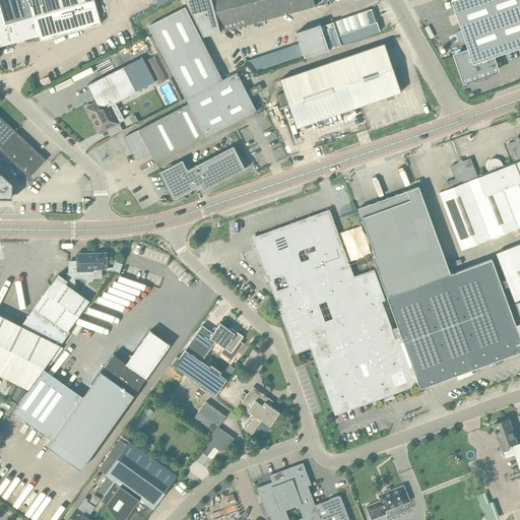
[(0,0),(0,46),(39,36),(34,16),(91,0),(0,0)]
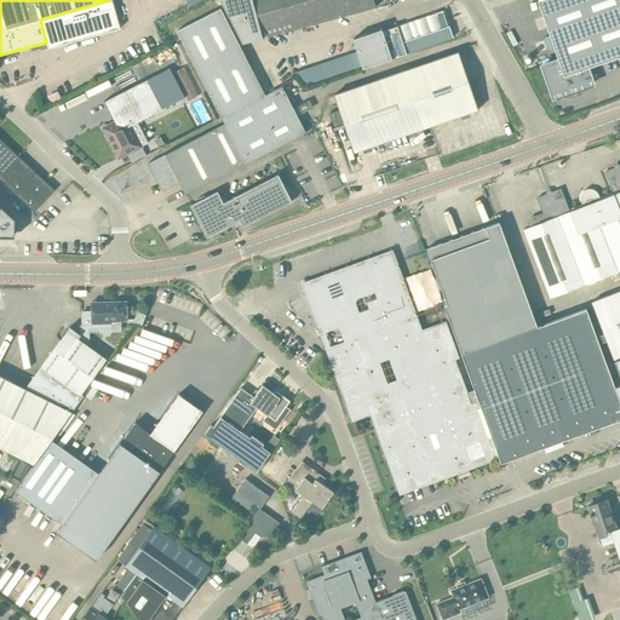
[(220,0),(244,44),(263,38),(375,7),(373,0),(220,0)]
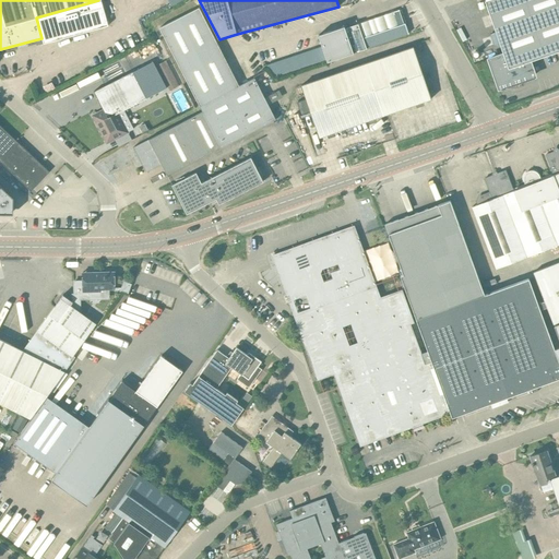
[(558,50),(558,0),(484,0),(503,55),(489,59),(499,87),(534,75),(530,61),(558,50)]
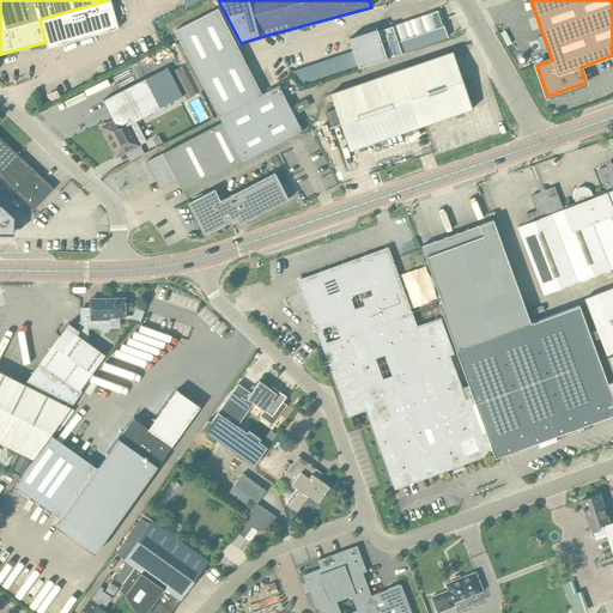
[(163,187),(177,180),(183,192),(302,131),(279,85),(262,93),(218,8),(175,30),(222,122),(146,162),(156,180),(158,178),(163,187)]
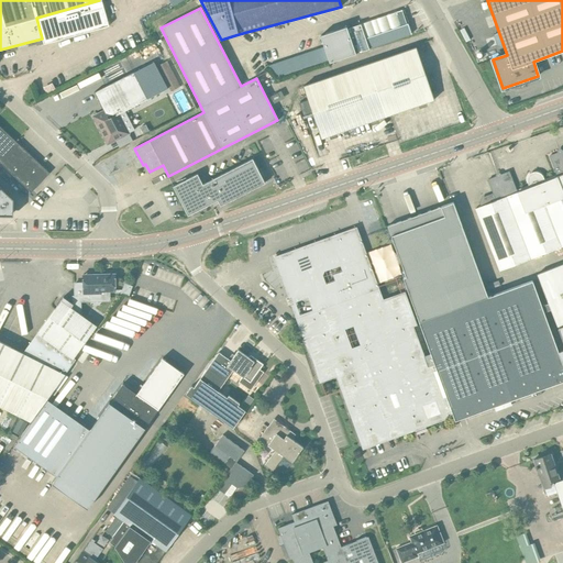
[(407,24),(403,10),(396,12),(397,12),(401,25),(382,32),(376,19),(372,21),(376,34),(366,37),(370,48),(412,33),(409,23),(407,24)]
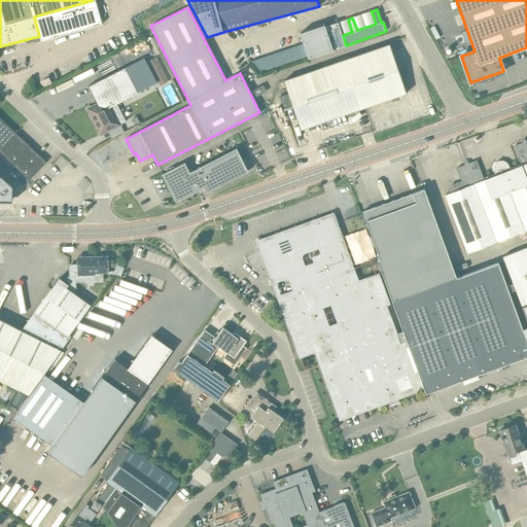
[(309,59),(310,58),(334,50),(325,25),(301,33),(309,59)]
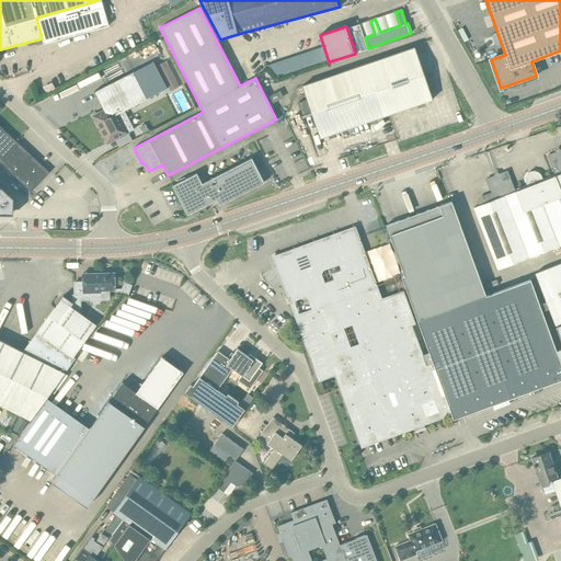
[(370,63),(388,114),(433,99),(415,47),(370,63)]
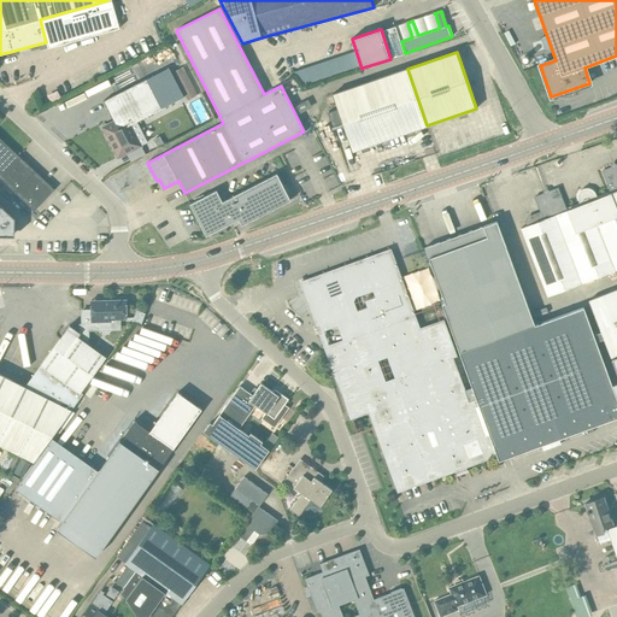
[(183,66),(172,72),(187,100),(198,95),(183,66)]
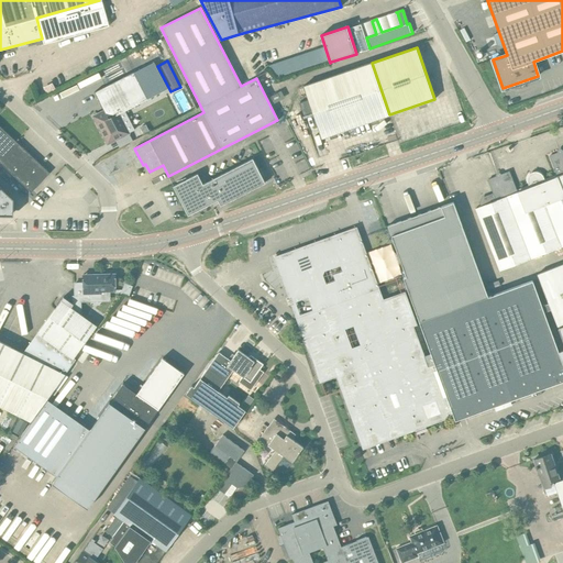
[(321,138),(389,114),(372,63),(304,86),(308,100),(299,103),(304,116),(312,112),(321,138)]
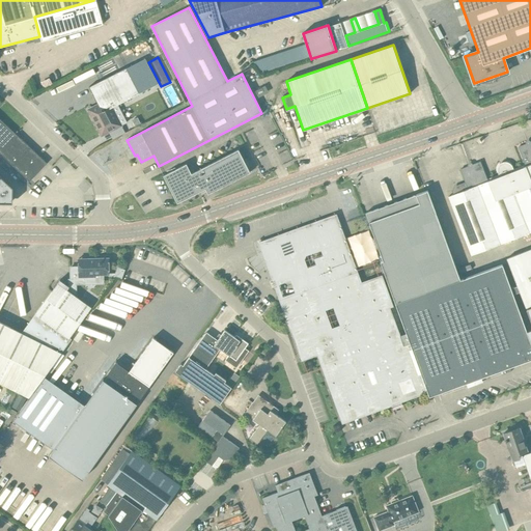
[(89,86),(99,104),(88,109),(102,135),(121,124),(112,107),(139,92),(126,67),(89,86)]
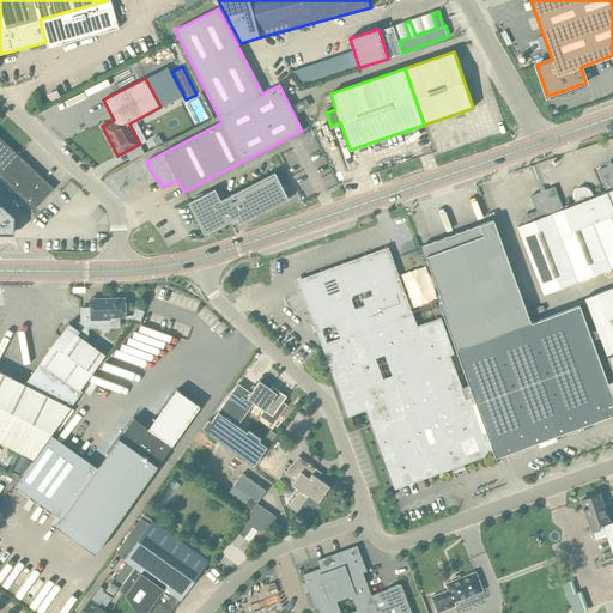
[(303,109),(310,105),(305,98),(290,105),(297,120),(307,116),(303,109)]
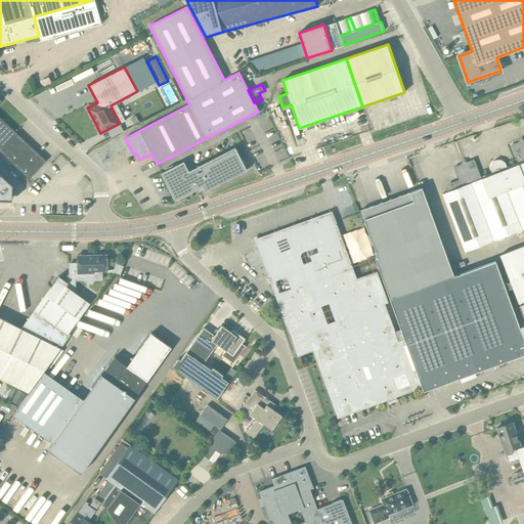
[(0,117),(0,150),(29,178),(46,161),(0,117)]
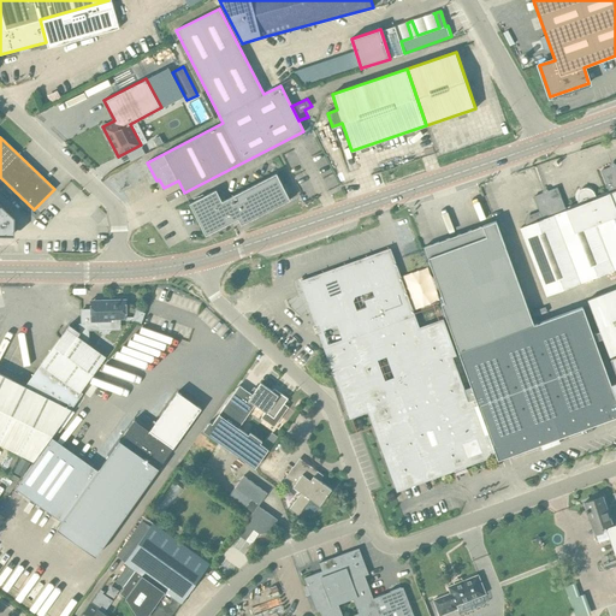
[(578,197),(578,200),(580,205),(566,209),(557,188),(545,191),(580,283),(615,268),(615,164),(615,165),(610,167),(602,170),(610,193),(596,197),(594,194),(593,193),(592,191),(592,190),(591,189),(590,189),(587,188),(586,188),(581,190),(580,191),(579,193),(578,194),(578,195),(578,196),(578,197)]
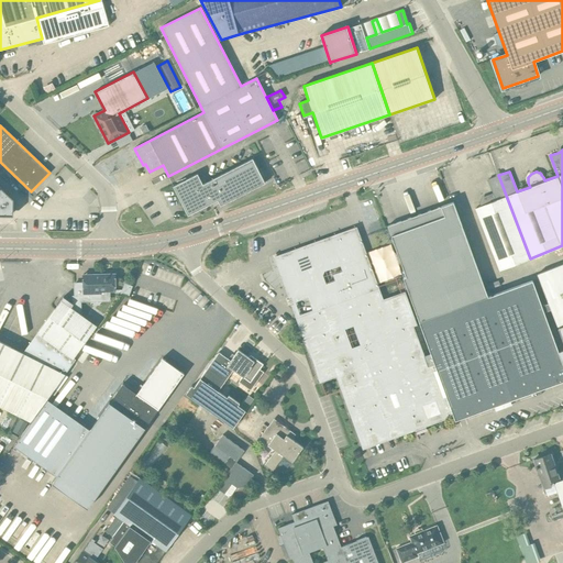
[(197,174),(173,186),(188,216),(218,200),(221,206),(265,183),(253,158),(202,184),(197,174)]
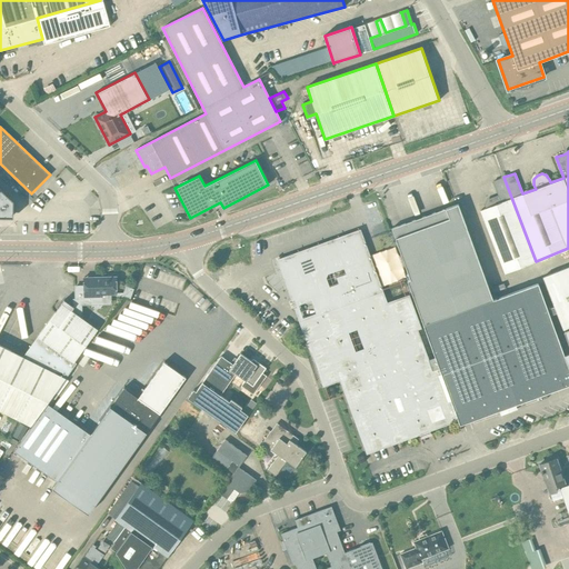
[(536,261),(503,177),(493,181),(501,202),(480,210),(505,273),(536,261)]
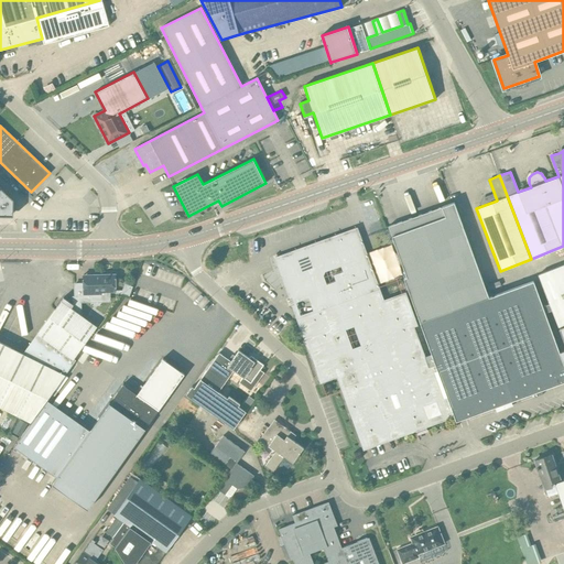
[(1,190),(0,187),(0,213),(12,214),(12,199),(1,188),(1,190)]
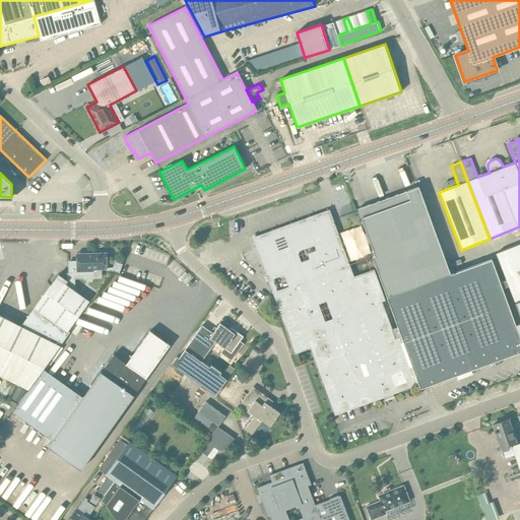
[(386,294),(449,269),(418,186),(358,208),(375,255),(372,256),(386,294)]
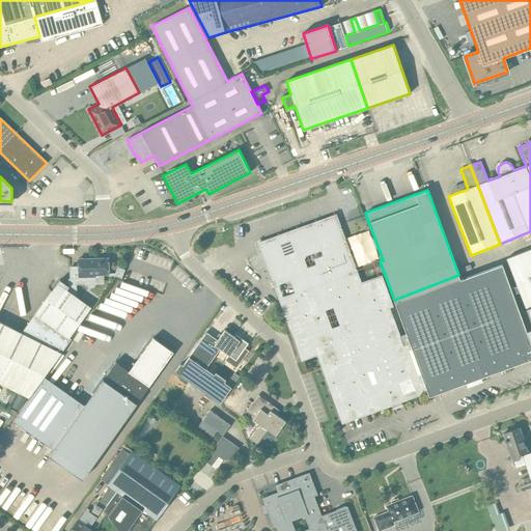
[(300,291),(354,273),(333,216),(276,236),(277,238),(261,244),(275,280),(277,279),(277,277),(292,271),(294,273),(288,275),(290,279),(295,278),(300,291)]
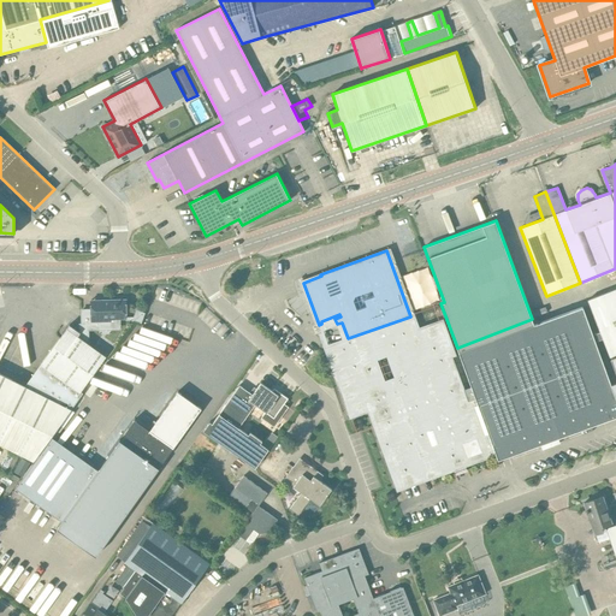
[(496,452),(498,460),(615,416),(615,359),(611,361),(615,373),(615,381),(611,384),(604,365),(594,341),(603,338),(610,356),(615,354),(615,288),(587,300),(599,331),(592,333),(582,307),(534,324),(532,319),(457,348),(475,398),(496,452)]
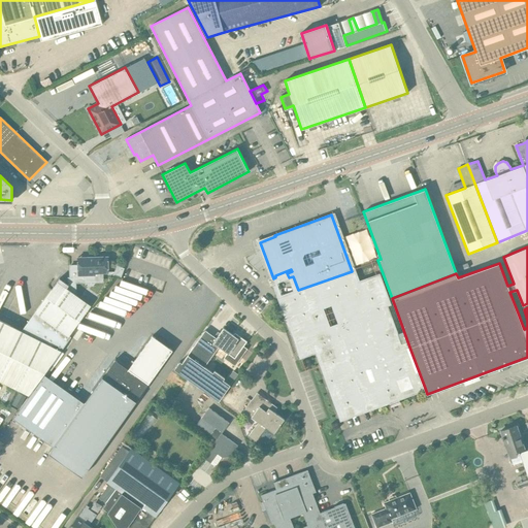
[(107,257),(87,258),(77,258),(77,264),(78,264),(78,277),(95,277),(94,272),(107,272),(107,257)]
